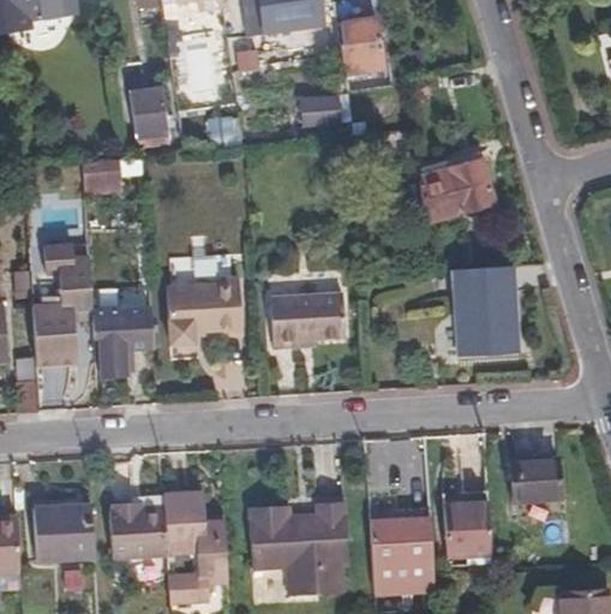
[(0,23),(24,21),(23,11),(73,4),(72,0),(0,0),(0,23)]
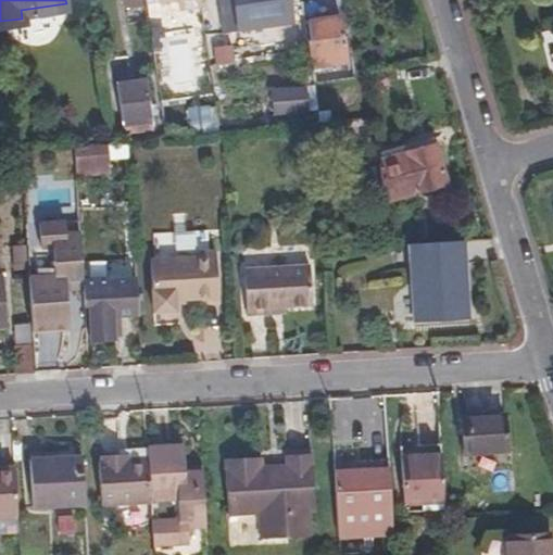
[(123,0),(125,13),(148,10),(146,0),(123,0)]
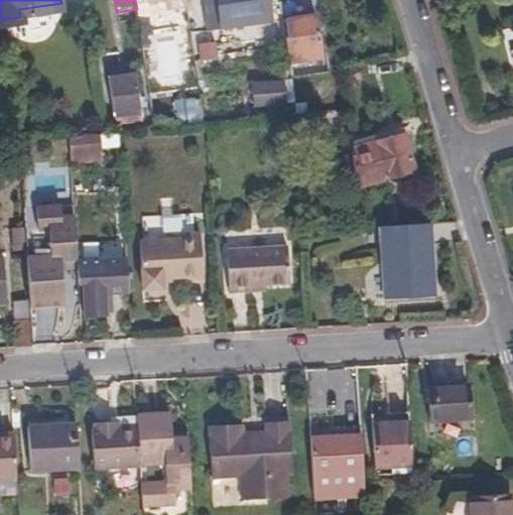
[(164,0),(166,15),(186,12),(184,0),(164,0)]
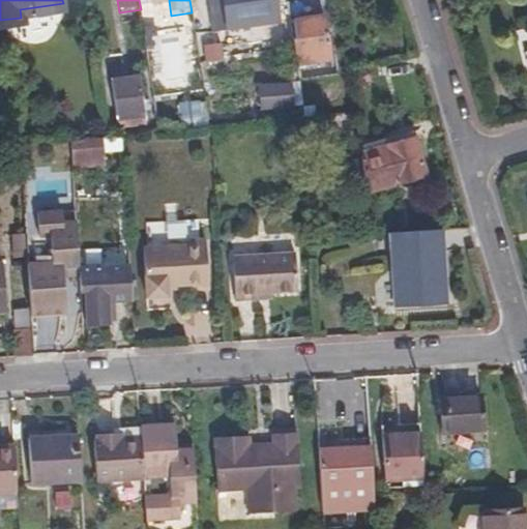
[(272,0),(207,0),(210,24),(226,23),(227,29),(276,23),(272,0)]
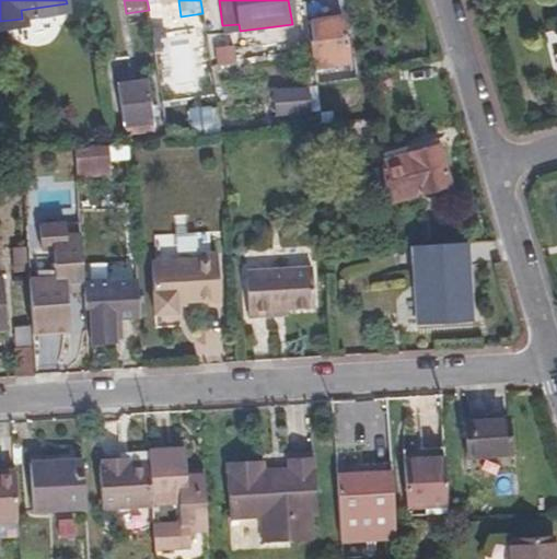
[(312,39),(308,39),(312,66),(348,60),(343,19),(310,21),(312,39)]
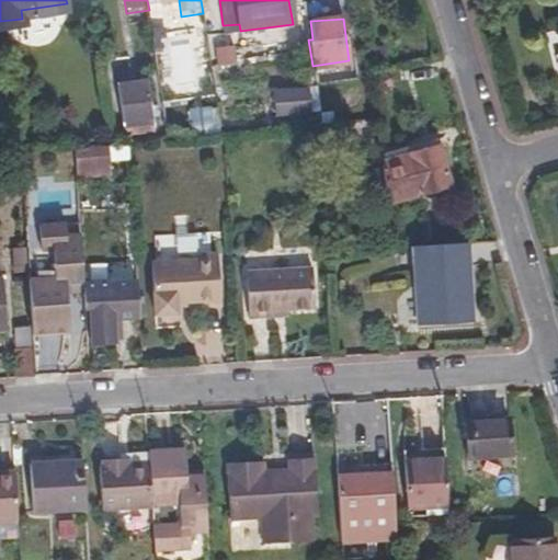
[(211,42),(209,64),(230,65),(230,43),(211,42)]
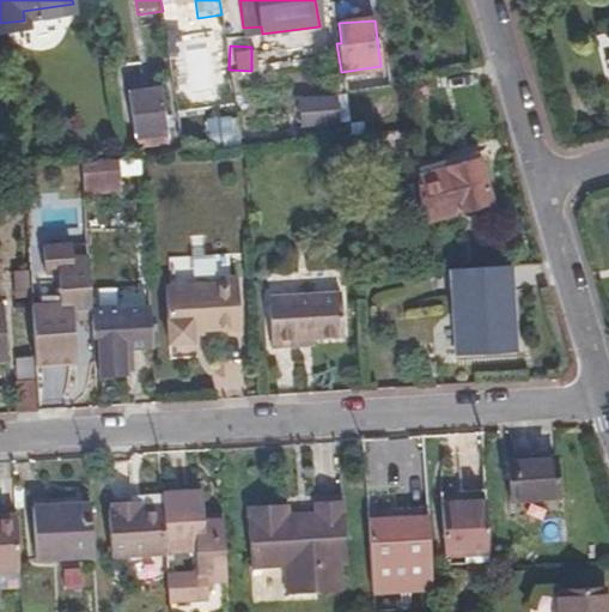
[(160,94),(135,96),(140,143),(165,139),(160,94)]
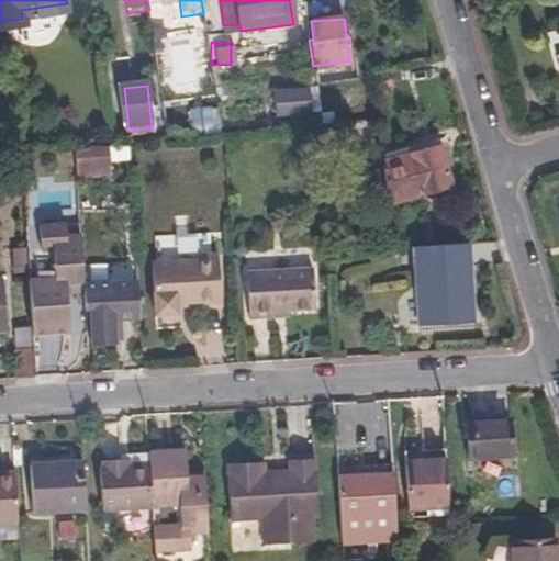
[(319,113),(315,89),(274,94),(276,118),(319,113)]
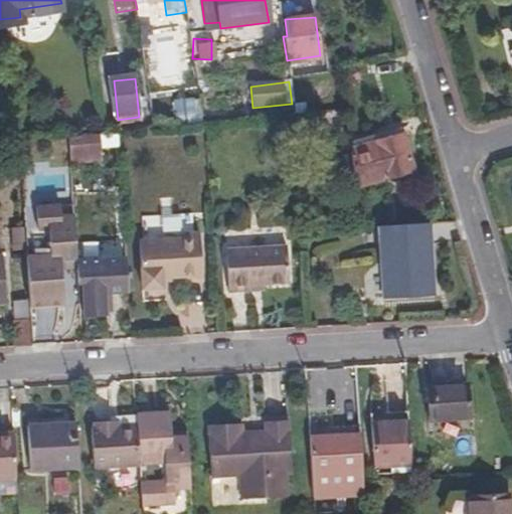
[(192,102),(171,100),(169,119),(190,121),(192,102)]
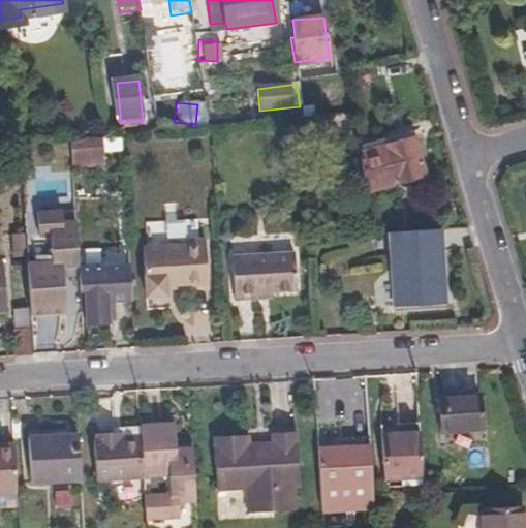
[(344,116),(342,103),(309,107),(310,120),(344,116)]
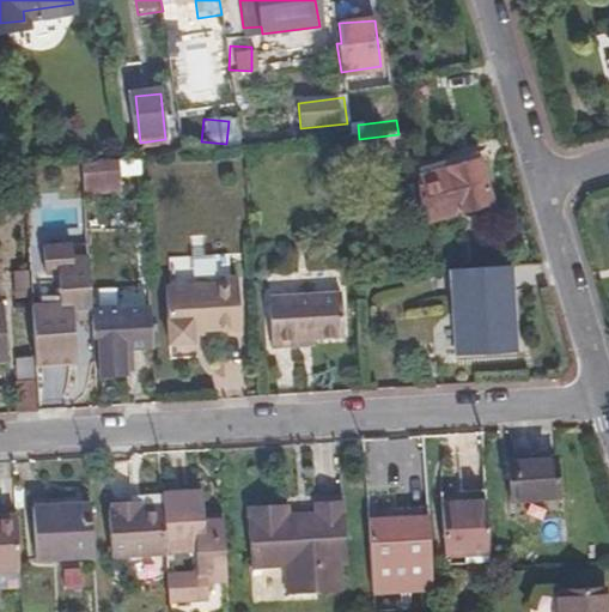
[(372,165),(370,141),(351,143),(352,168),(372,165)]
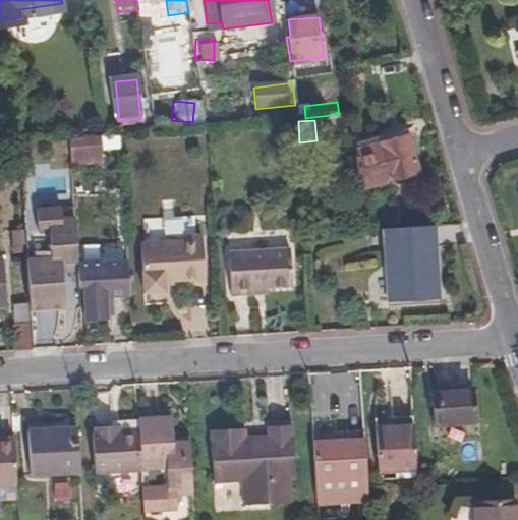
[(407,137),(355,158),(357,196),(419,174),(407,137)]
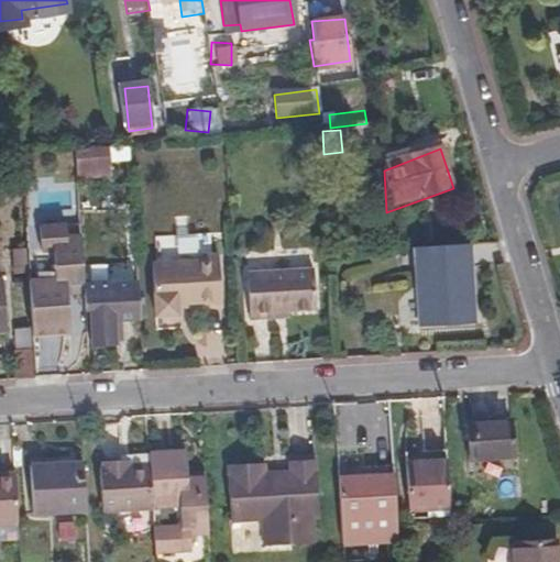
[(130,150),(117,151),(110,152),(111,163),(131,162),(130,150)]
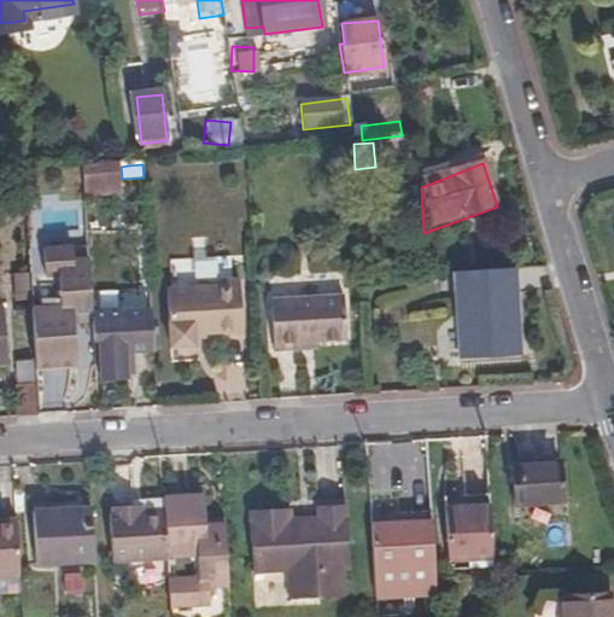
[(121,167),(83,169),(85,199),(123,195),(122,179),(121,167)]
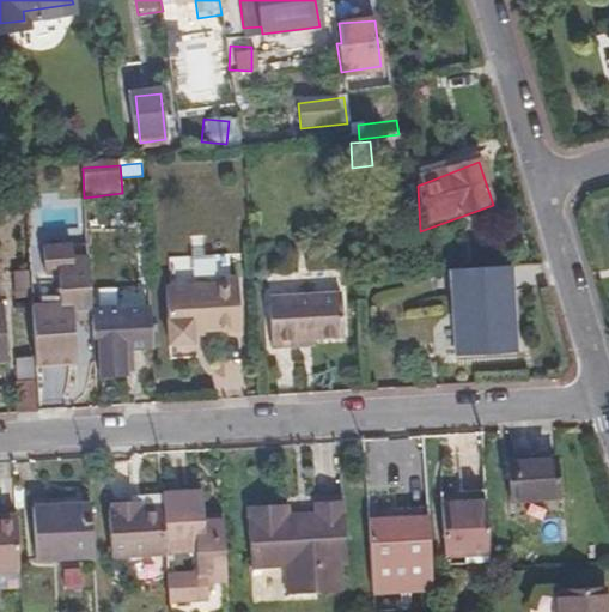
[(32,304),(37,364),(77,362),(74,317),(91,316),(91,308),(87,258),(73,258),(73,246),(44,247),(46,273),(59,273),(61,303),(32,304)]
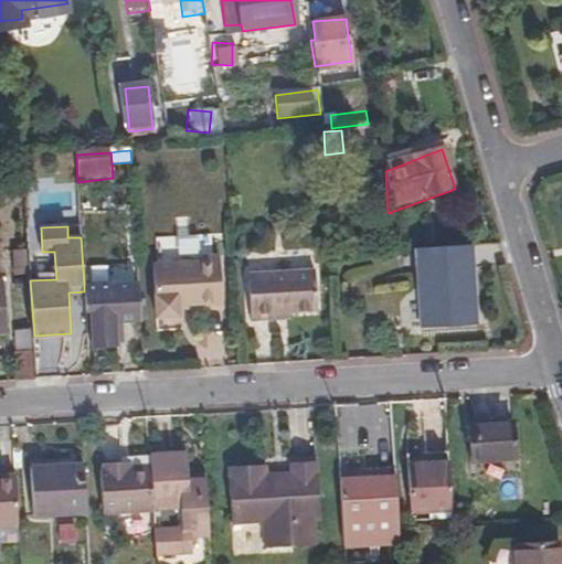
[(474,323),(469,241),(417,247),(419,267),(420,290),(426,291),(426,300),(420,300),(421,326),(474,323)]
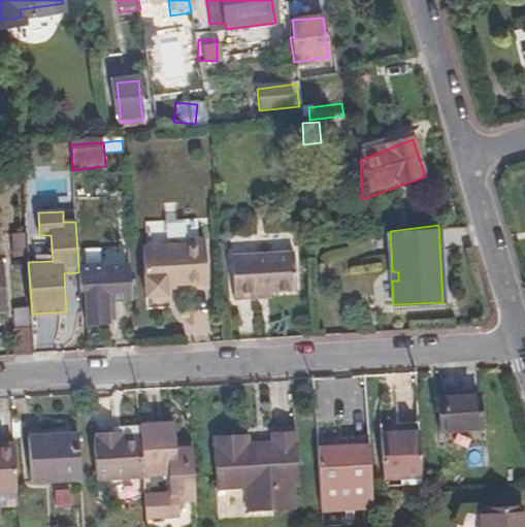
[(188,239),(188,243),(144,244),(146,295),(167,294),(166,285),(207,282),(205,238),(188,239)]
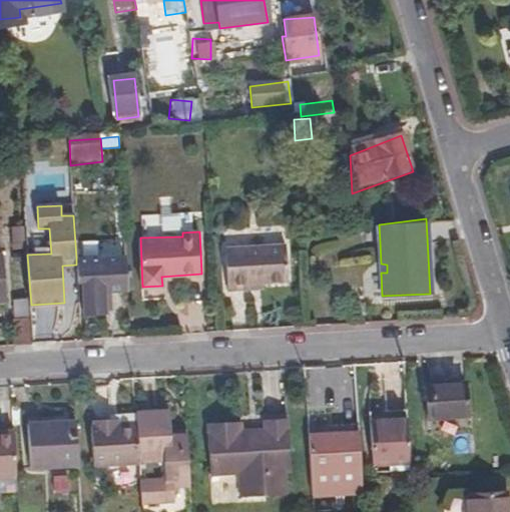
[(289,244),(227,248),(229,292),(251,291),(266,290),(266,284),(291,282),(289,244)]
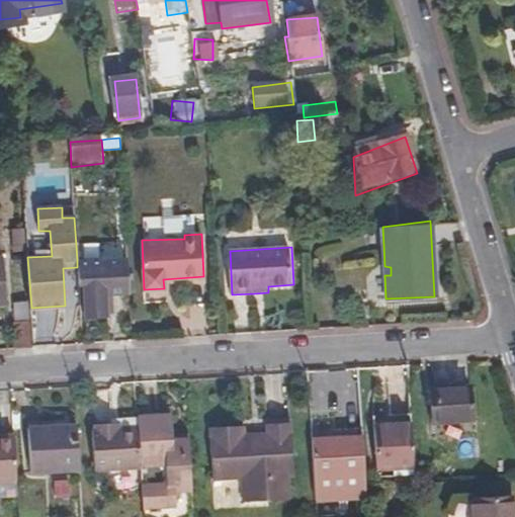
[(77,267),(78,278),(83,278),(85,314),(107,313),(107,290),(129,289),(126,258),(77,260),(77,267)]
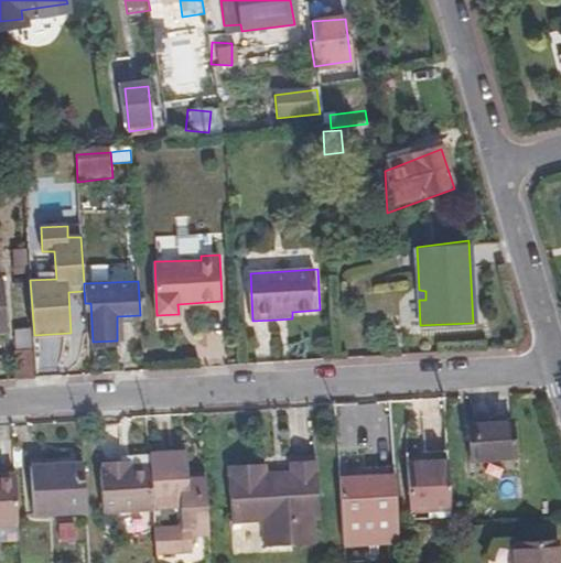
[(13,350),(15,380),(33,378),(30,329),(19,329),(19,350),(13,350)]
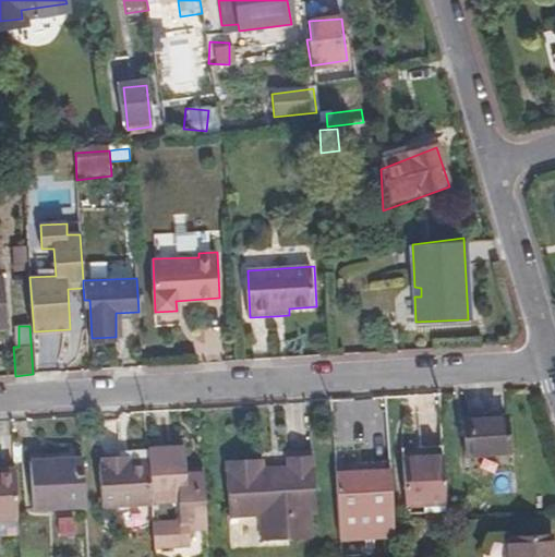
[(506,414),(462,418),(465,455),(507,453),(506,414)]
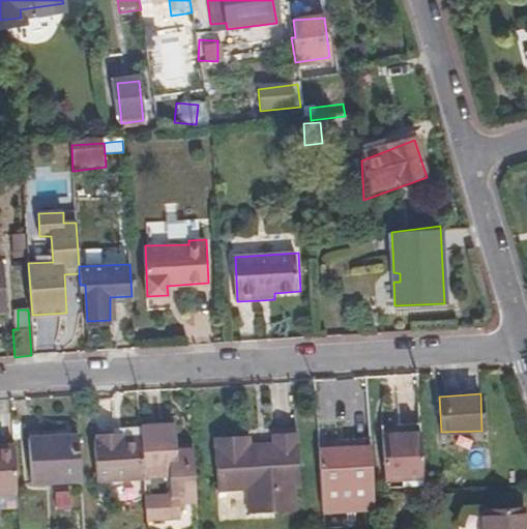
[(419,432),(419,422),(382,424),(382,433),(419,432)]
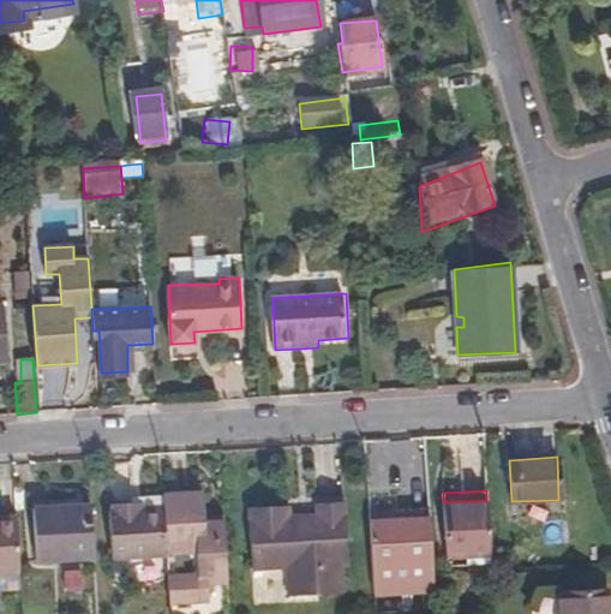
[(202,492),(165,494),(168,553),(192,550),(192,576),(169,577),(172,602),(208,600),(205,584),(226,582),(223,520),(203,522),(203,511),(202,492)]
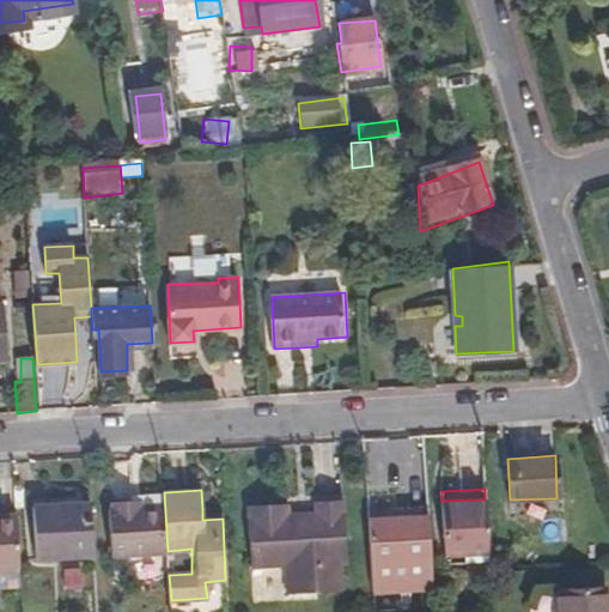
[(168,551),(164,492),(134,497),(134,500),(115,501),(114,508),(111,508),(114,556),(168,552),(168,551)]
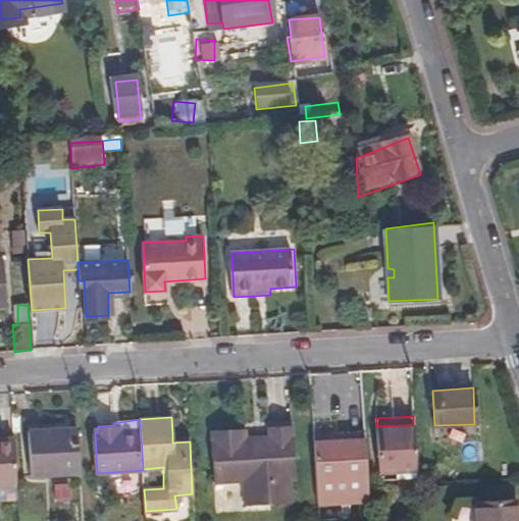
[(237,436),(236,428),(210,430),(212,480),(241,479),(242,504),(292,501),(291,476),(296,475),(292,425),(267,426),(267,433),(245,435),(237,436)]
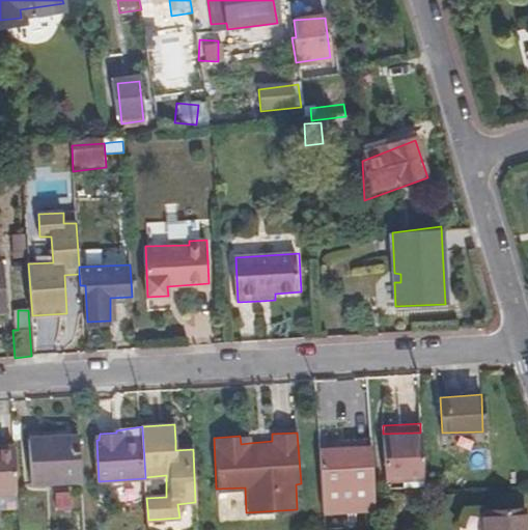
[(420,433),(383,434),(386,480),(423,479),(420,433)]
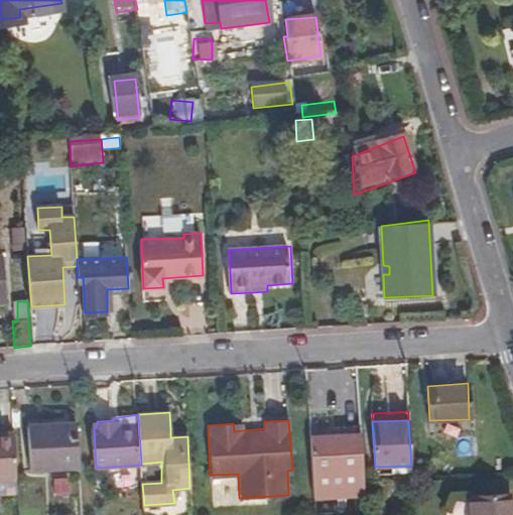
[(80,468),(77,422),(28,425),(32,471),(80,468)]
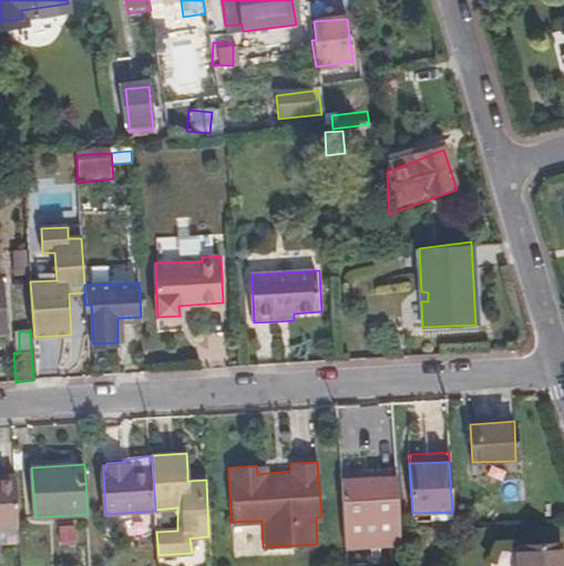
[(265,465),(256,465),(257,474),(266,473),(265,465)]
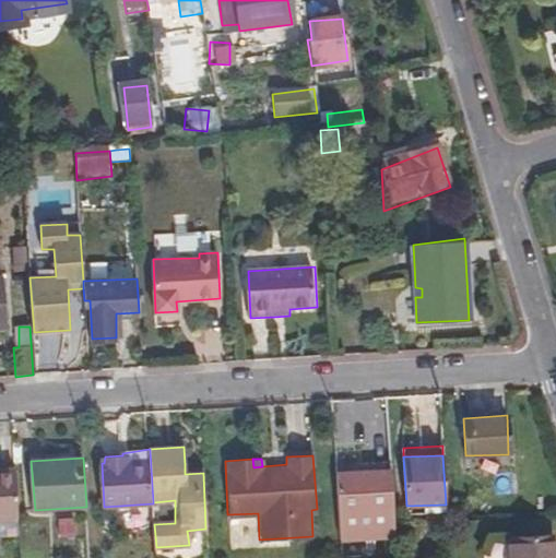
[(203,473),(202,464),(185,464),(185,474),(203,473)]
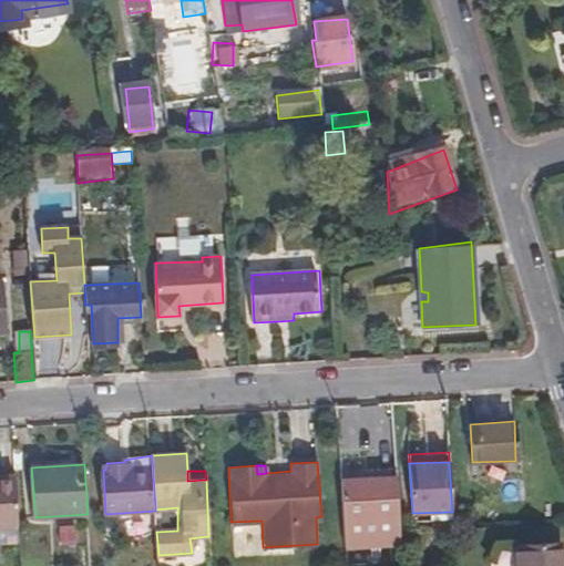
[(19,524),(16,475),(0,475),(0,536),(20,535),(19,524)]
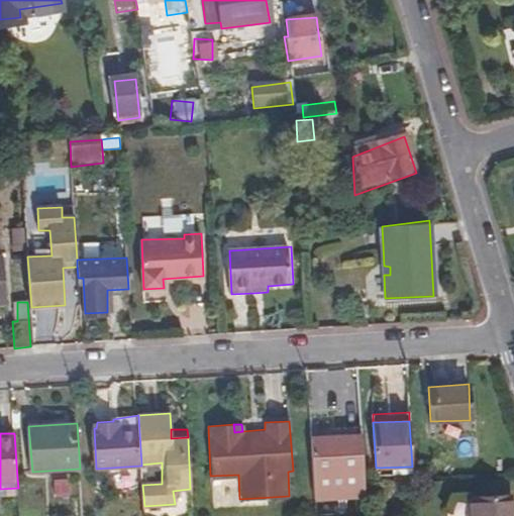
[(363,477),(360,437),(311,440),(313,479),(363,477)]
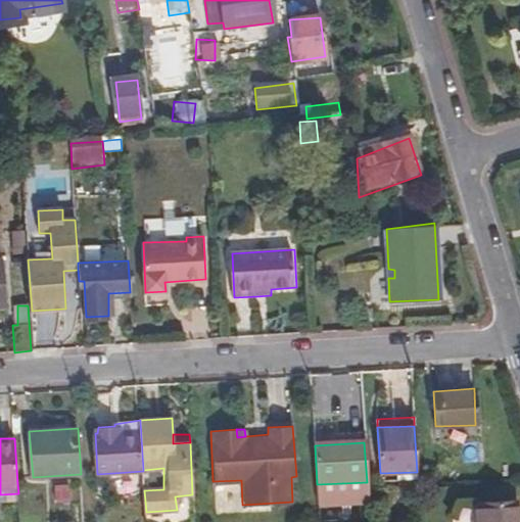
[(516,521),(515,499),(476,501),(476,521),(516,521)]
